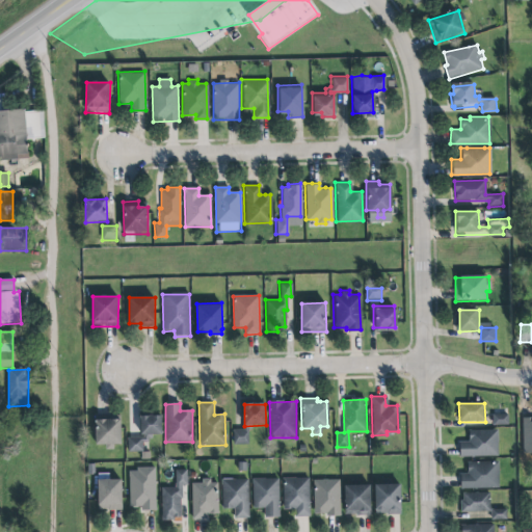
[(139,414),(161,414),(161,432),(151,432),(151,437),(148,437),(148,442),(142,442),(142,451),(127,451),(127,436),(142,436),(142,432),(140,432),(139,414)]
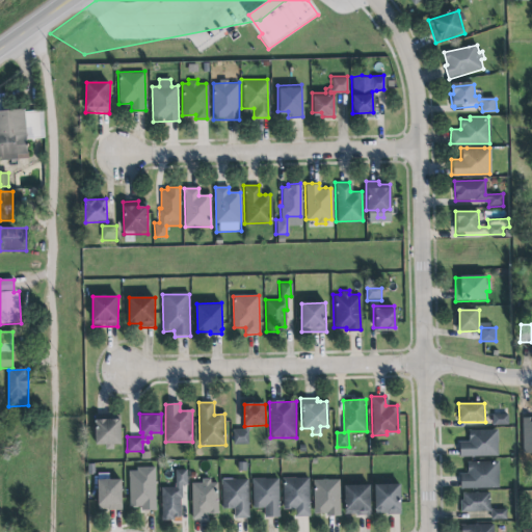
[(494,426),(508,425),(508,415),(493,416),(494,426)]
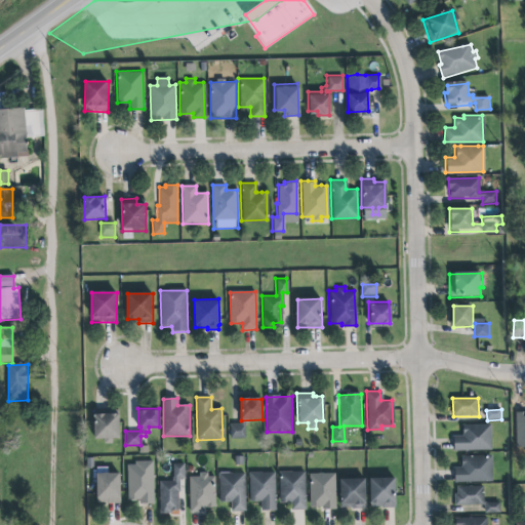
[(120,414),(94,414),(94,442),(120,441),(120,414)]
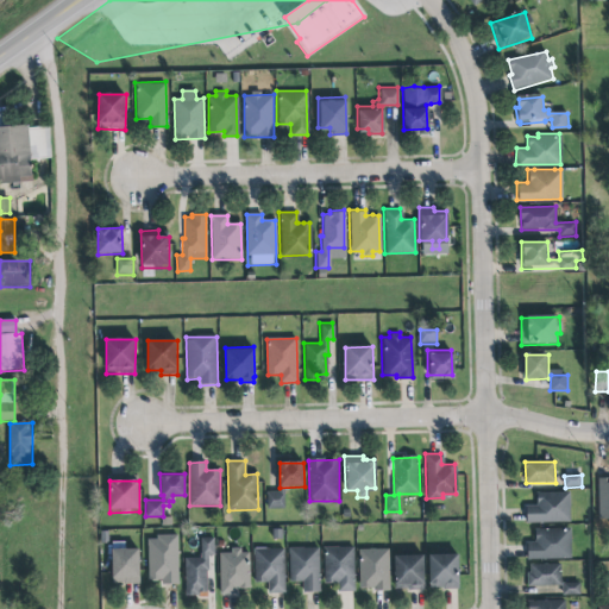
[(283,488),(277,488),(278,493),(267,493),(268,509),(284,508),(283,488)]
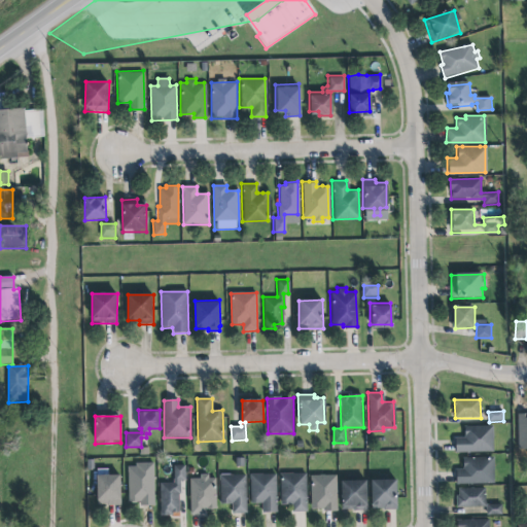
[(464,427),(464,437),(455,438),(456,454),(494,452),(493,426),(464,427)]
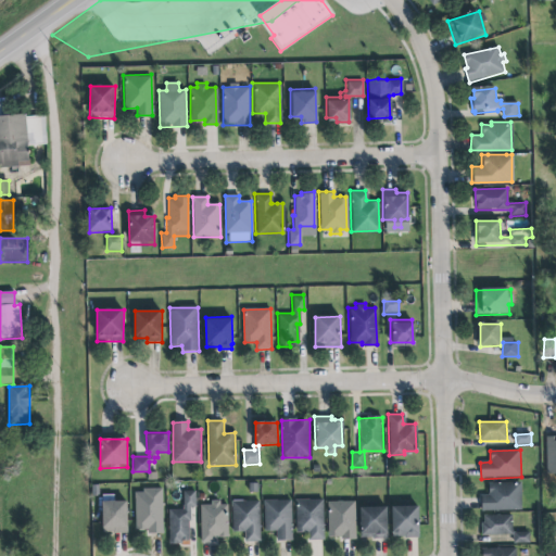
[(488,483),(489,495),(481,495),(481,512),(521,510),(521,483),(488,483)]
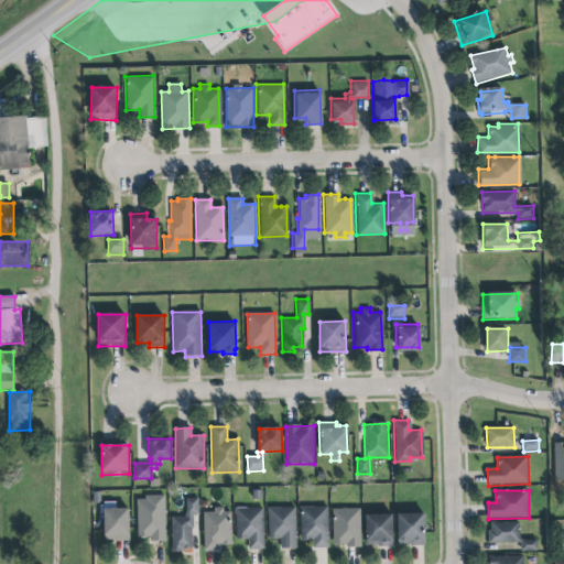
[(144,495),(163,495),(164,539),(149,540),(149,535),(147,535),(144,538),(141,538),(139,535),(137,535),(137,499),(144,499),(144,495)]
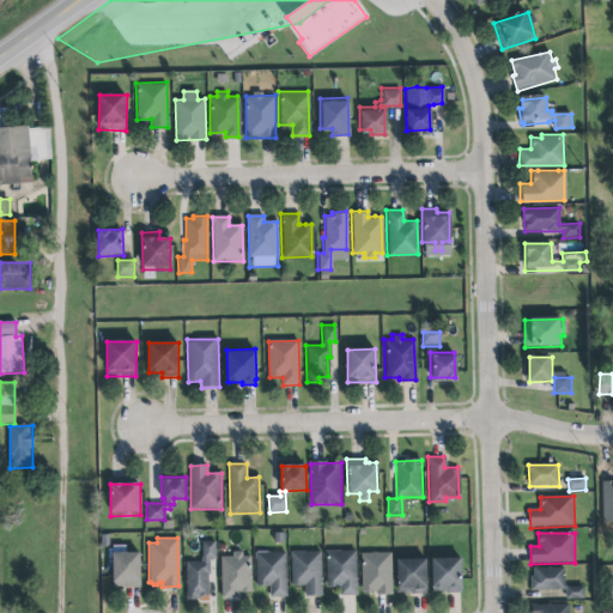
[(216,542),(201,542),(202,562),(186,563),(187,599),(210,599),(208,559),(216,559),(216,542)]
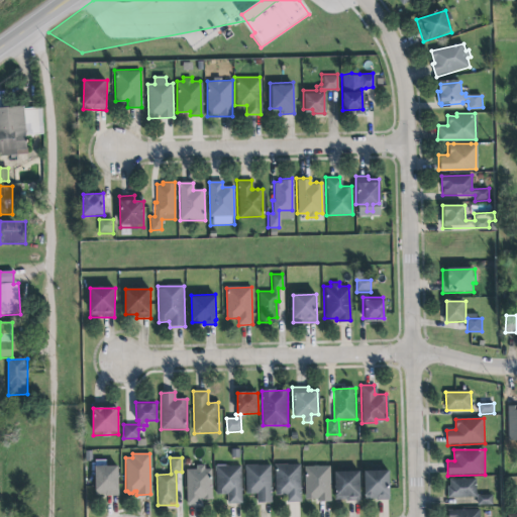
[(269,464),(270,501),(255,501),(255,492),(244,492),(243,464),(269,464)]
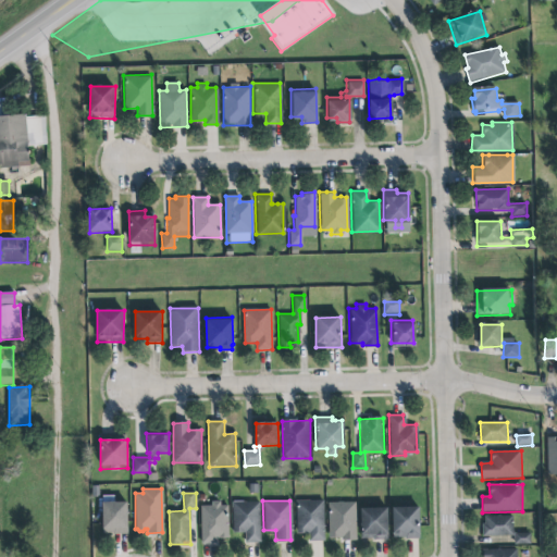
[(297,534),(309,534),(309,541),(324,541),(323,500),(296,502),(297,534)]
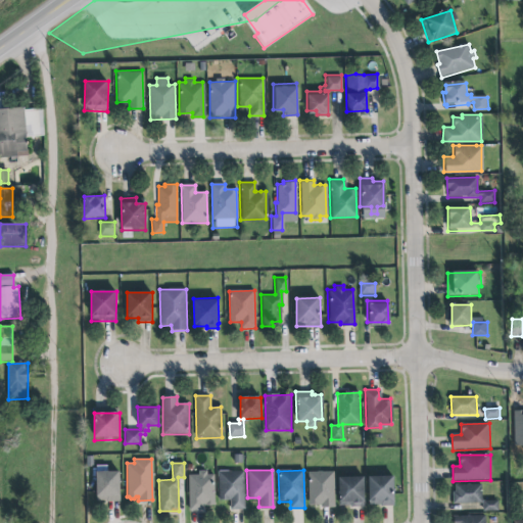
[(243,471),(218,471),(219,501),(231,501),(231,510),(244,510),(243,471)]
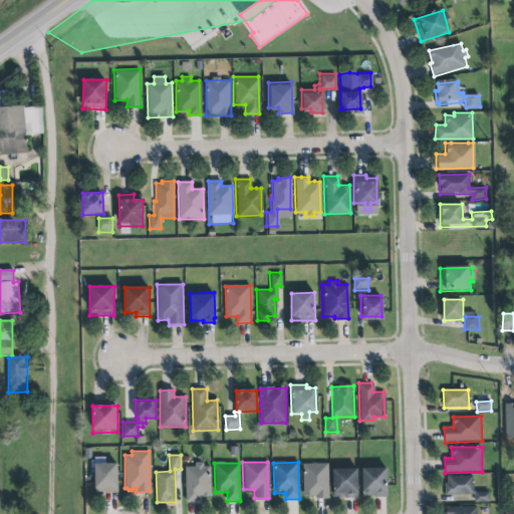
[(118,493),(117,464),(94,464),(95,493),(118,493)]
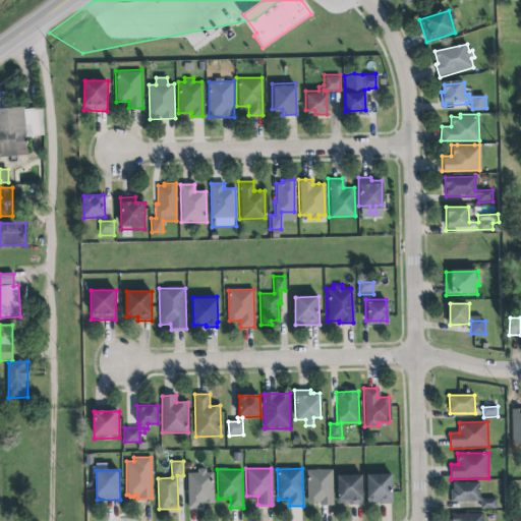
[(333,470),(306,470),(307,505),(334,505),(333,470)]
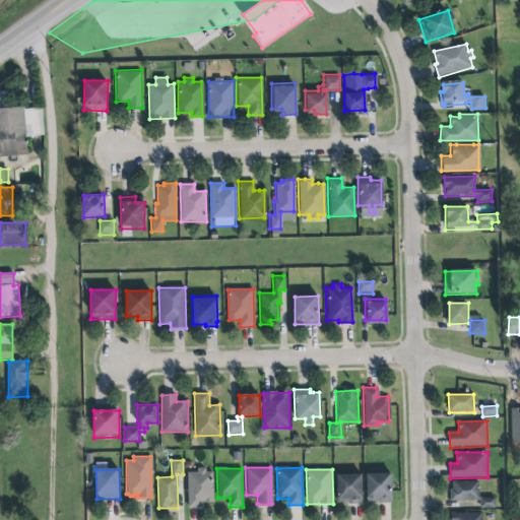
[(188,472),(188,508),(203,508),(203,503),(213,503),(213,470),(197,470),(198,472),(188,472)]
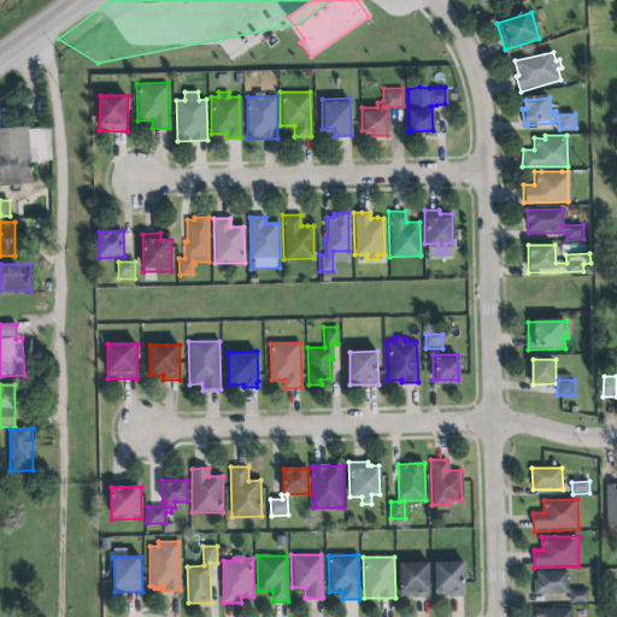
[(462,558),(463,594),(447,594),(446,593),(433,593),(432,559),(462,558)]
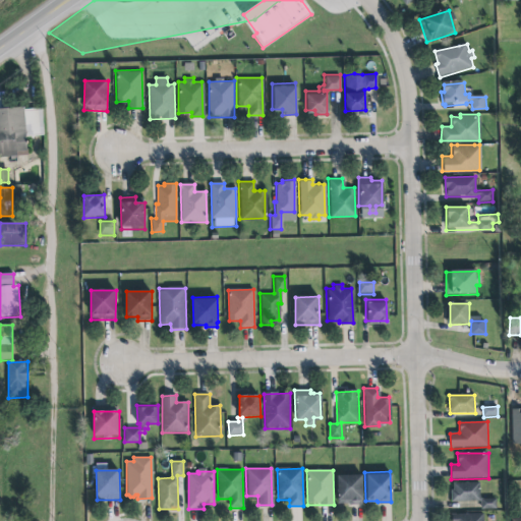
[(360,472),(335,472),(336,503),(348,503),(348,504),(361,503),(360,472)]
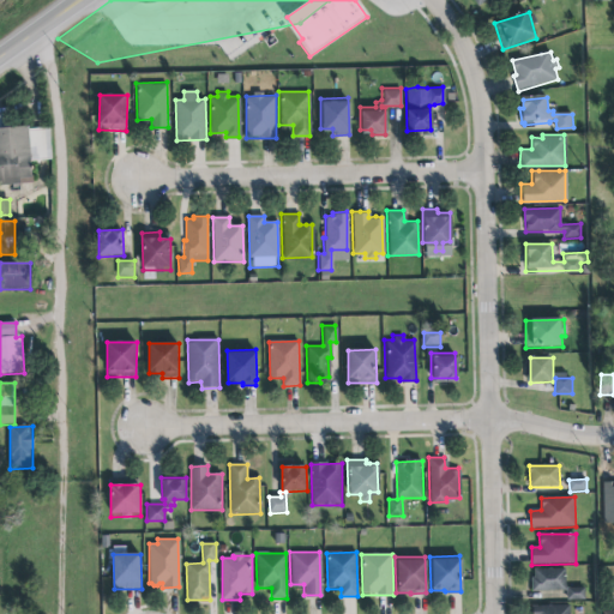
[(533,593),(565,591),(565,570),(533,570),(533,593)]
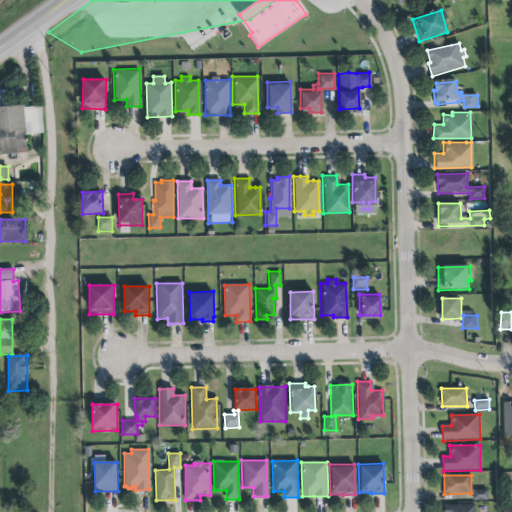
[(487,501),(488,491),(473,490),(473,500),(487,501)]
